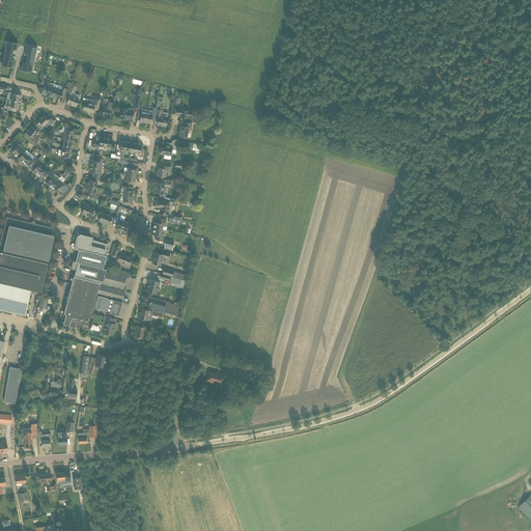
[(4,53),(9,54),(11,54),(12,55),(14,50),(17,50),(18,44),(6,40),(4,50),(5,50),(4,53)]
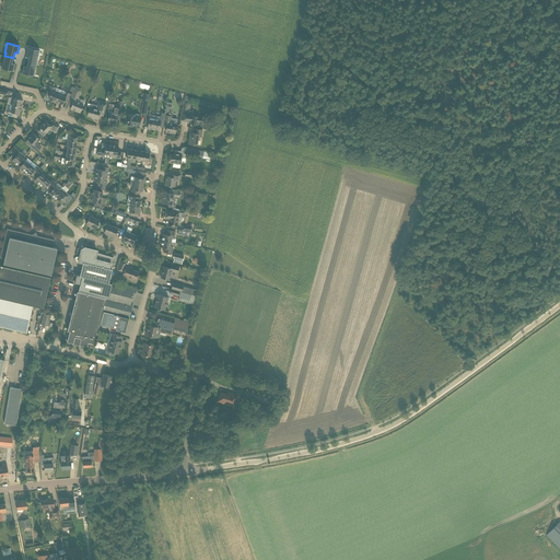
[(37,60),(39,50),(27,47),(26,55),(30,56),(28,61),(30,61),(31,61),(36,62),(37,60)]
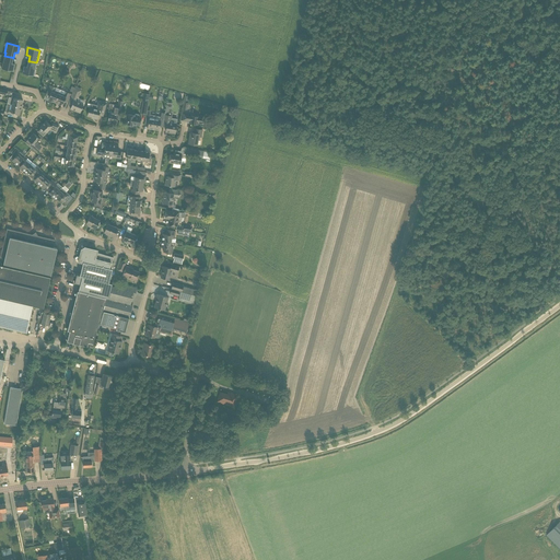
[(10,57),(4,56),(4,58),(3,58),(1,68),(13,71),(14,63),(11,63),(13,58),(12,57),(10,57)]
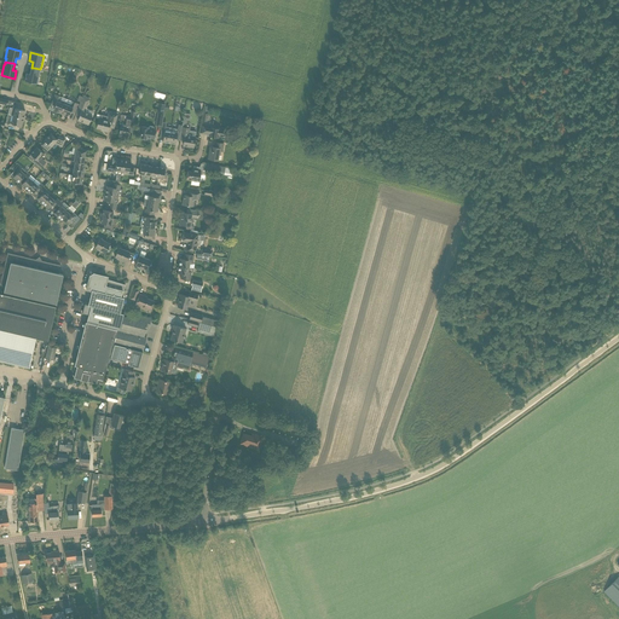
[(40,70),(40,69),(34,68),(32,68),(30,74),(27,73),(24,81),(38,84),(40,73),(40,70)]
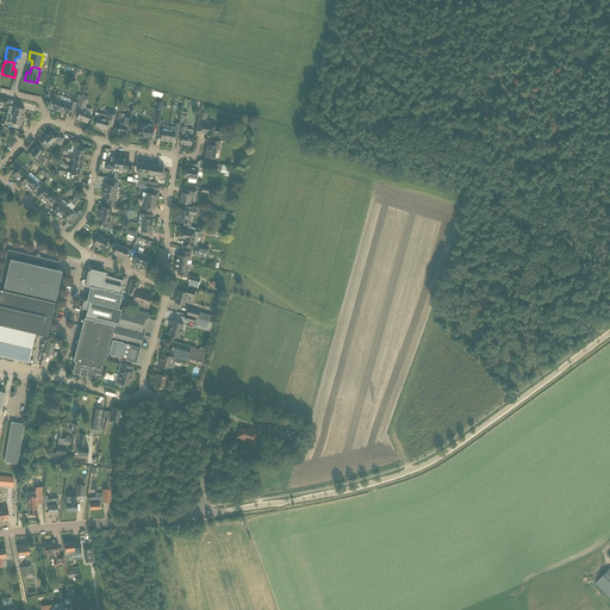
[(54,110),(60,112),(66,98),(54,93),(50,101),(54,104),(53,107),(54,107),(54,110)]
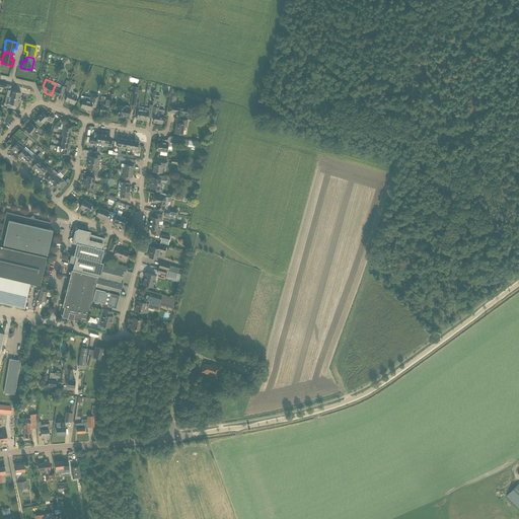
[(69,81),(67,85),(64,95),(67,96),(65,100),(74,104),(77,96),(71,93),(75,82),(70,80),(69,81)]
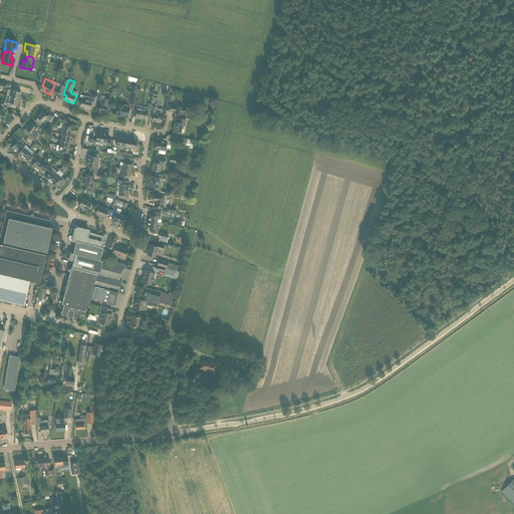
[(55,82),(50,94),(56,96),(56,95),(58,95),(59,92),(62,93),(65,86),(55,82)]
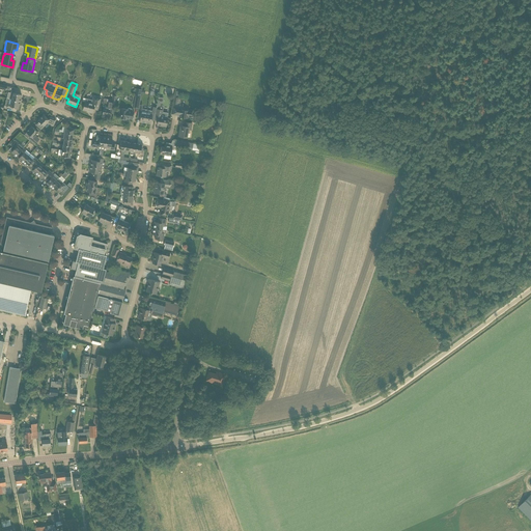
[(12,99),(11,100),(21,102),(22,99),(21,99),(22,94),(17,93),(17,91),(10,90),(10,91),(8,91),(6,98),(12,99)]
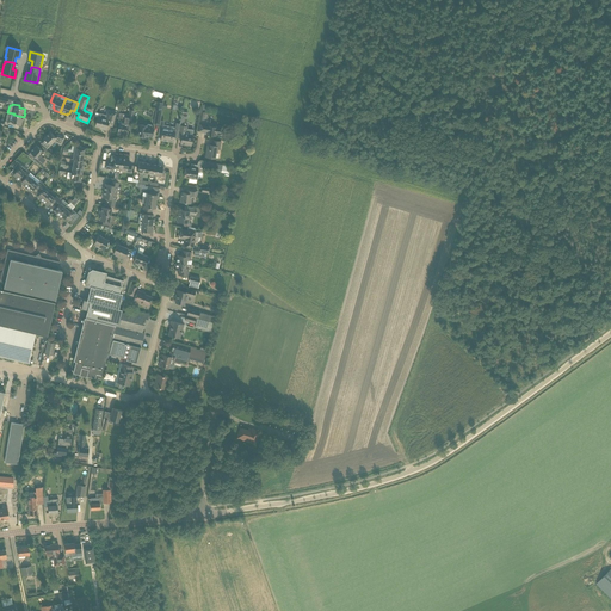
[(135,107),(135,106),(131,105),(130,110),(129,110),(128,115),(119,112),(117,122),(119,122),(117,134),(125,135),(125,130),(130,131),(134,110),(135,107)]
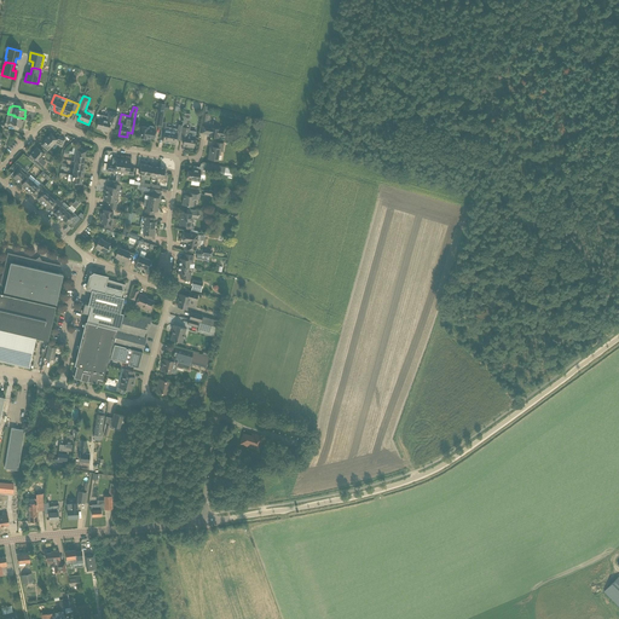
[(114,128),(117,115),(109,113),(108,116),(100,115),(99,119),(97,128),(102,129),(102,131),(108,132),(109,127),(114,128)]
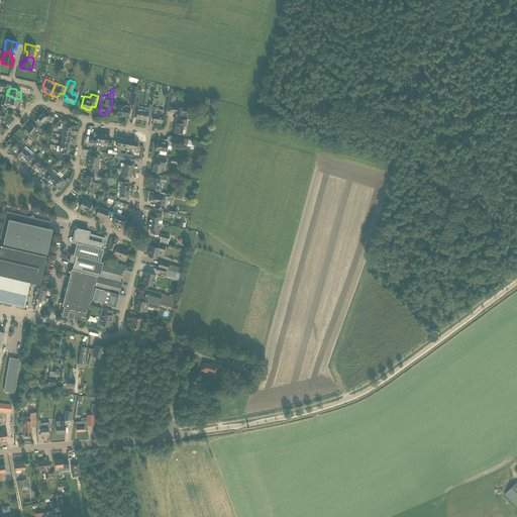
[(20,99),(11,97),(10,97),(9,102),(6,101),(6,104),(12,106),(13,104),(17,105),(18,101),(20,102),(20,99)]
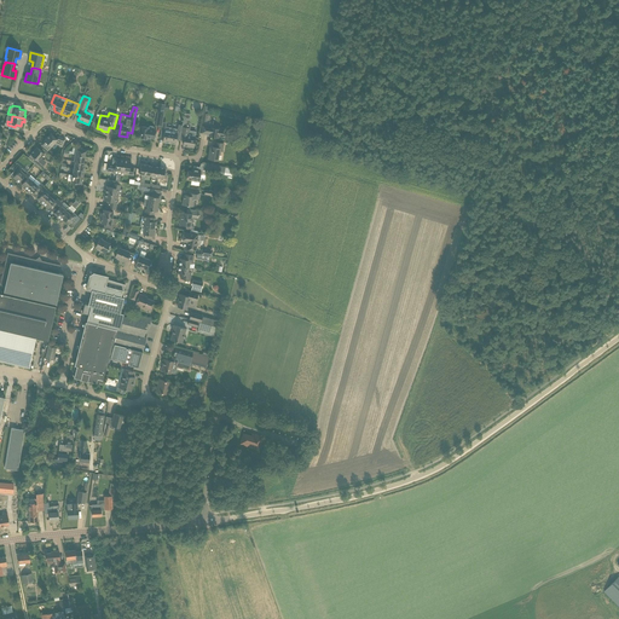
[(169,143),(172,128),(165,127),(166,122),(162,122),(160,137),(163,138),(162,142),(169,143)]
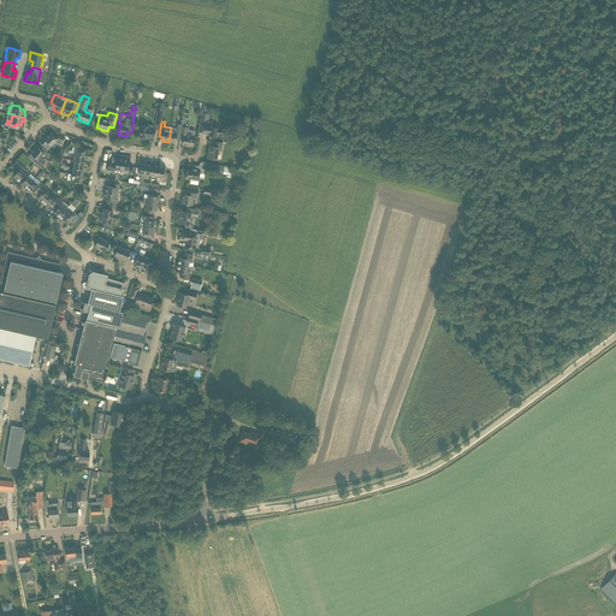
[(208,134),(208,136),(218,137),(218,136),(227,137),(229,129),(219,128),(219,129),(214,128),(214,126),(202,124),(200,132),(205,134),(208,134)]
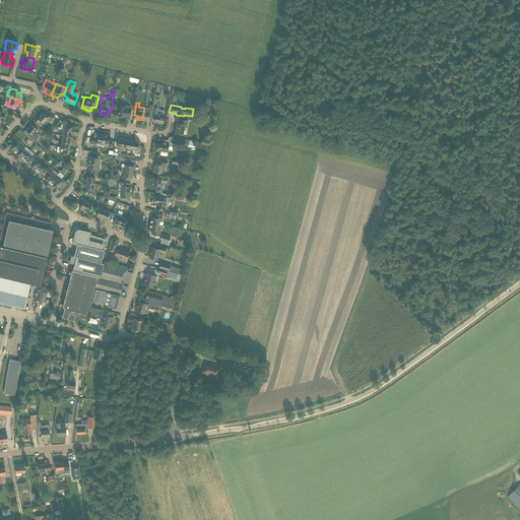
[(130,117),(131,109),(125,108),(125,107),(118,106),(117,112),(118,112),(117,116),(118,116),(118,117),(120,117),(121,117),(123,117),(123,116),(126,117),(126,116),(130,117)]
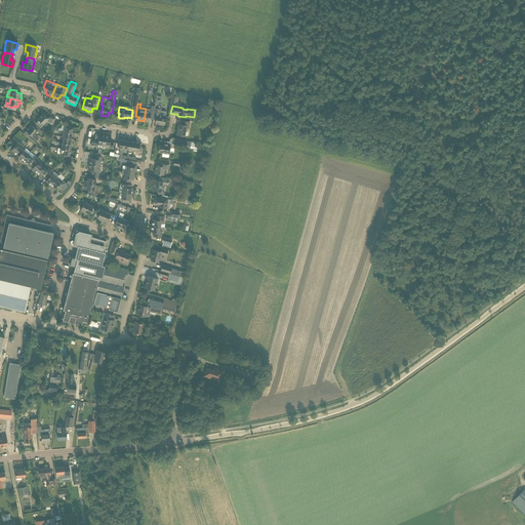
[(154,111),(153,118),(156,119),(155,123),(164,125),(165,117),(166,112),(160,111),(160,109),(154,108),(154,111)]
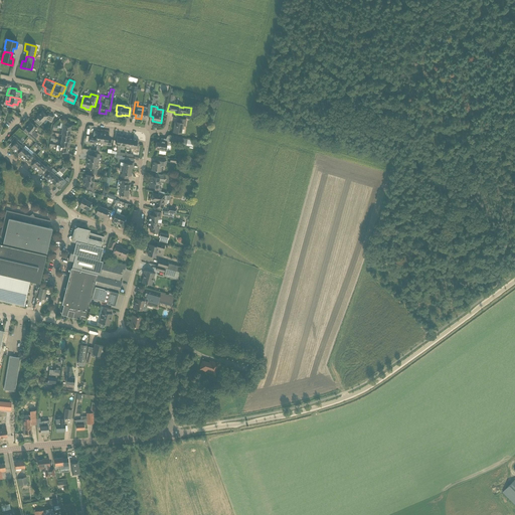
[(150,116),(151,109),(148,109),(148,107),(143,107),(141,119),(146,120),(147,117),(150,117),(150,116)]
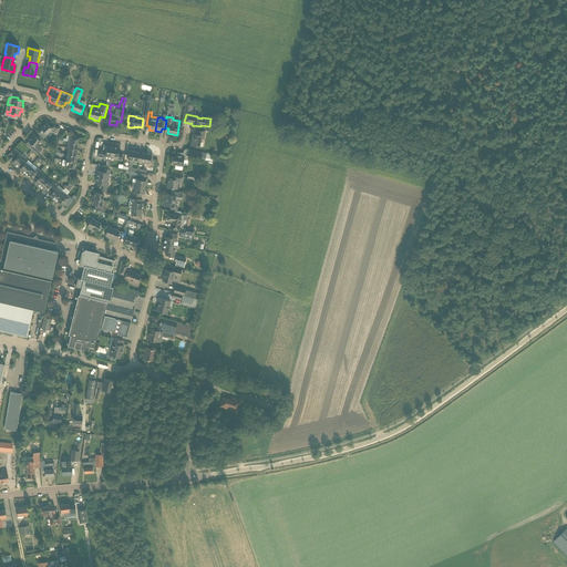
[(51,126),(47,122),(37,132),(43,138),(50,132),(57,134),(60,127),(52,125),(51,126)]
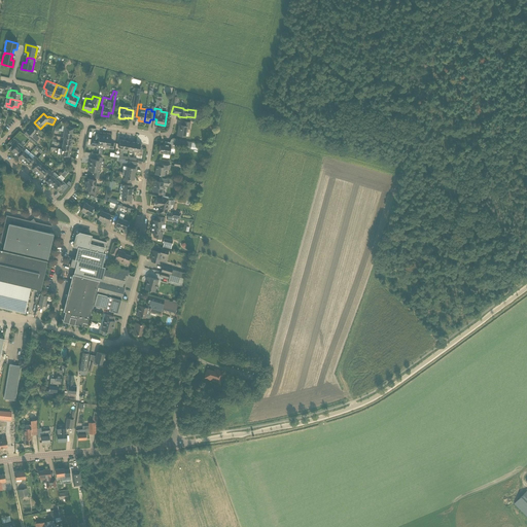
[(177,135),(182,136),(185,136),(187,129),(189,129),(190,123),(183,121),(182,126),(179,125),(177,135)]
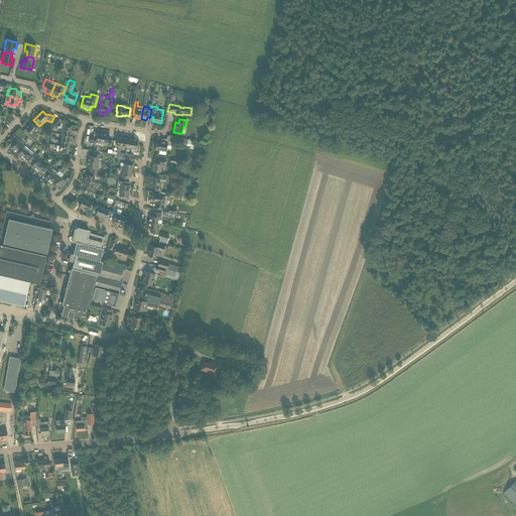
[(30,123),(25,129),(29,133),(27,135),(33,140),(38,135),(34,131),(36,128),(30,123)]
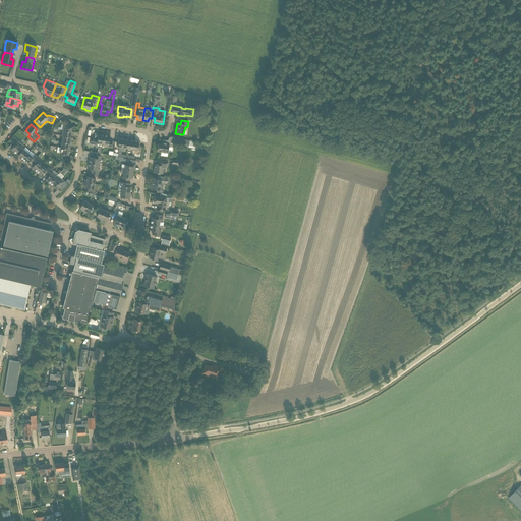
[(97,145),(96,147),(102,148),(102,146),(104,134),(101,133),(101,134),(98,133),(98,138),(90,137),(89,143),(97,145)]
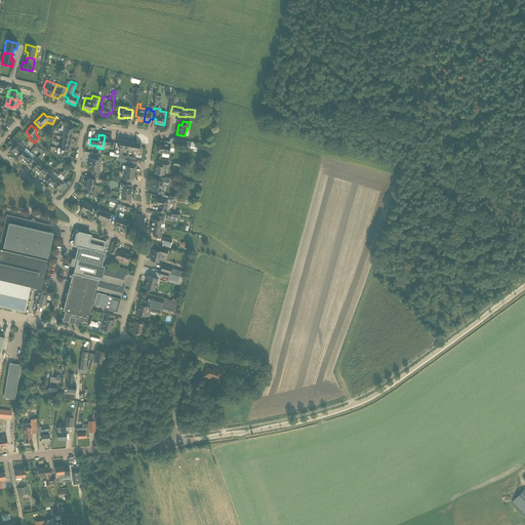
[(108,135),(105,135),(103,147),(105,148),(106,146),(109,147),(109,148),(113,149),(114,143),(110,142),(111,136),(108,136),(108,135)]
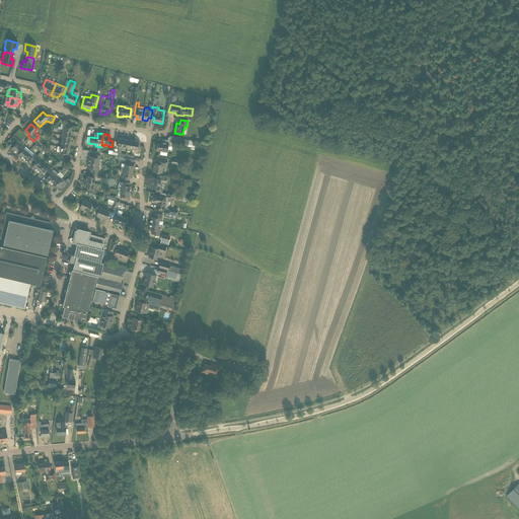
[(118,155),(120,155),(121,153),(122,147),(123,138),(117,137),(117,141),(118,141),(117,146),(120,146),(120,147),(118,147),(118,152),(113,152),(112,154),(118,155)]
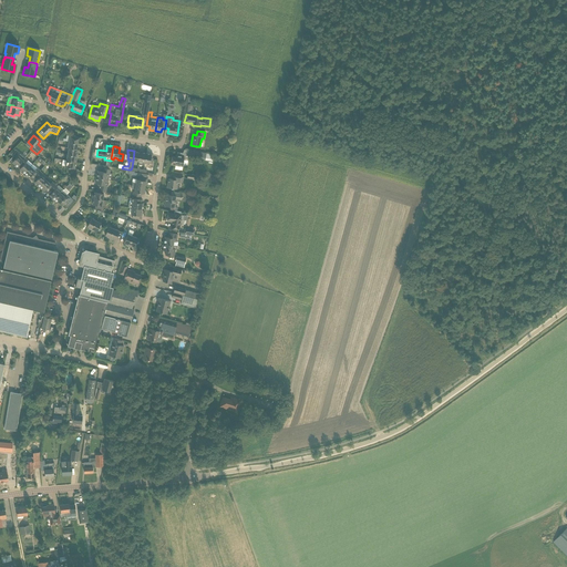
[(206,153),(200,152),(189,150),(188,155),(199,157),(199,160),(205,161),(206,153)]
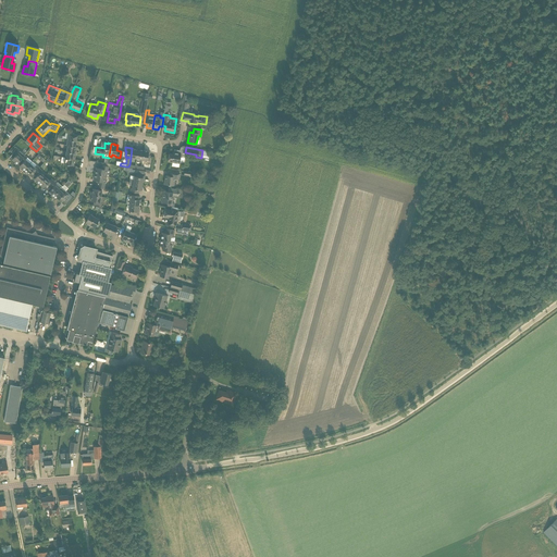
[(16,164),(20,160),(23,157),(24,155),(17,148),(12,153),(15,156),(12,159),(15,162),(14,163),(16,164)]
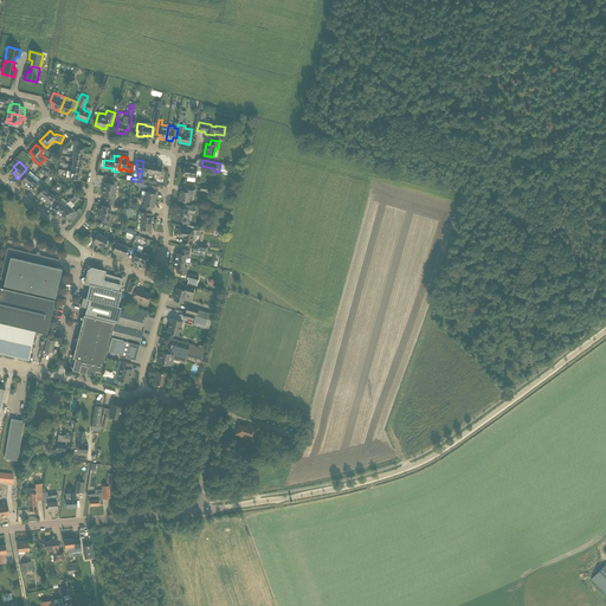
[(182,175),(187,176),(187,181),(194,182),(195,178),(197,167),(197,163),(192,162),(191,166),(187,166),(187,168),(184,167),(182,175)]
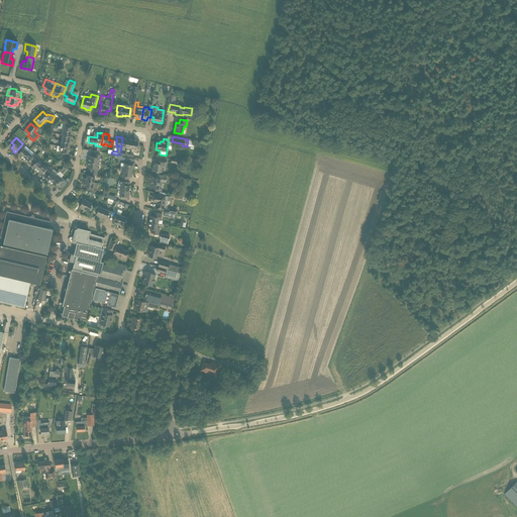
[(21,159),(29,149),(25,145),(22,143),(21,145),(18,148),(21,150),(18,153),(20,157),(19,158),(21,159)]
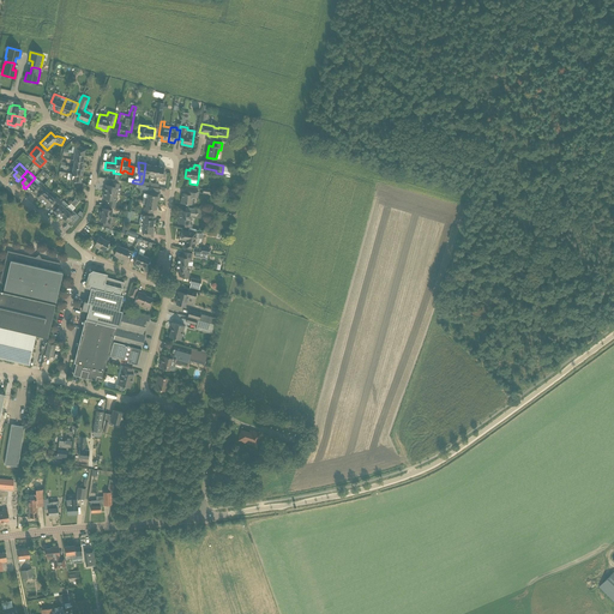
[(38,191),(43,185),(35,178),(25,188),(28,191),(29,190),(32,192),(35,188),(38,191)]
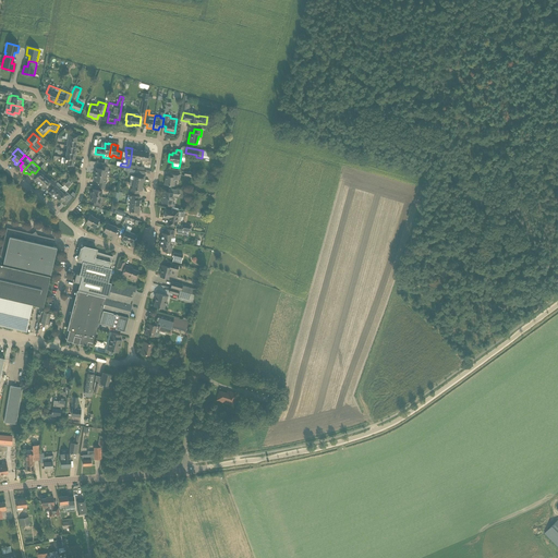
[(95,171),(94,174),(107,177),(109,177),(110,171),(108,170),(109,167),(102,166),(101,169),(96,168),(96,171),(95,171)]
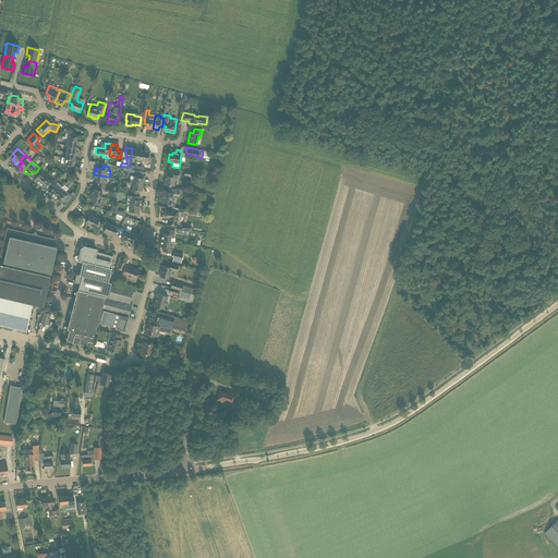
[(130,179),(130,182),(143,184),(143,182),(144,182),(145,174),(144,174),(145,171),(132,170),(132,168),(129,167),(126,167),(125,171),(136,173),(136,177),(134,177),(133,180),(130,179)]
